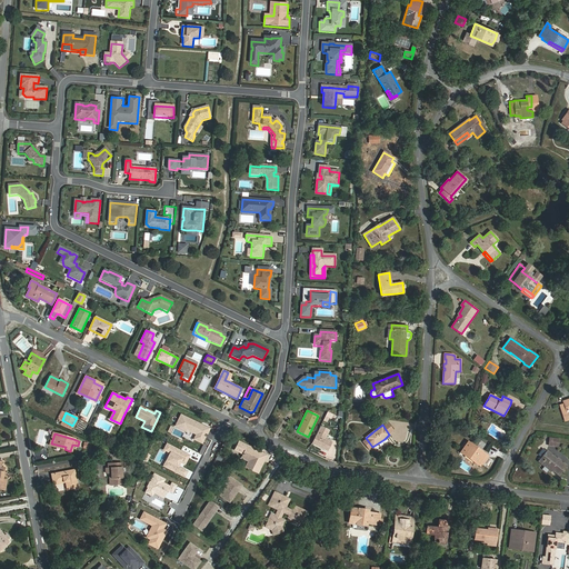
[(259,451),(241,442),(238,451),(246,455),(243,459),(251,462),(256,465),(253,470),(260,473),(269,456),(262,452),(261,453),(259,452),(259,451)]
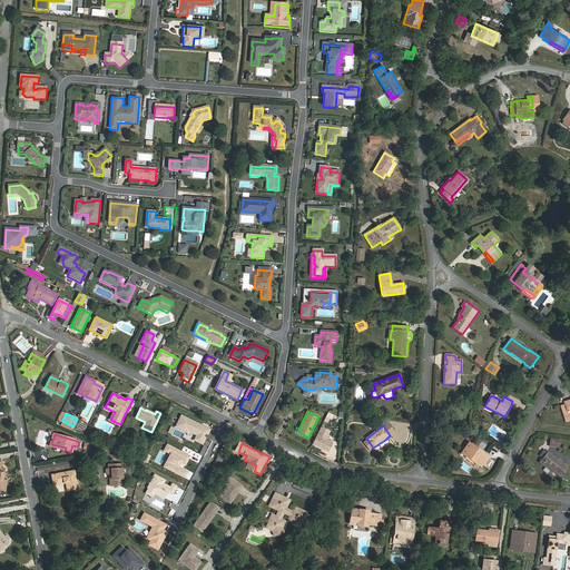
[(461,454),(478,467),(480,463),(485,455),(469,443),(461,454)]
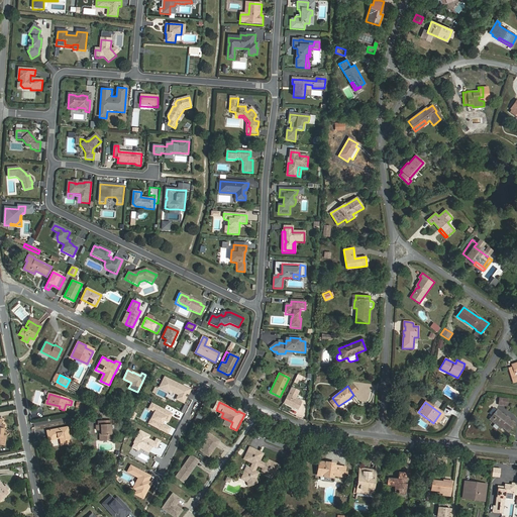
[(495,421),(502,426),(508,432),(514,424),(497,410),(489,419),(493,422),(495,421)]
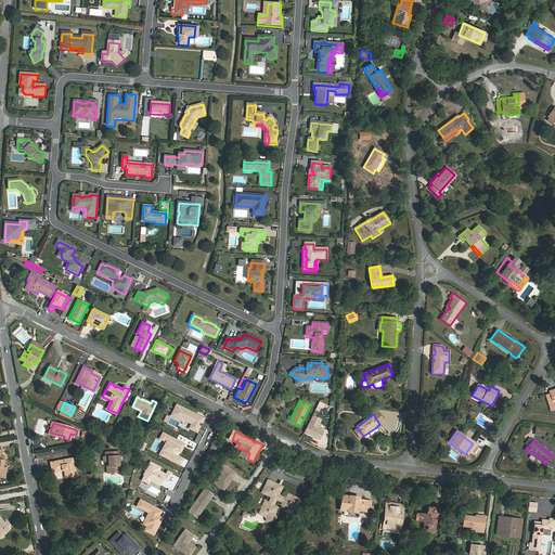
[(473,443),(467,451),(470,453),(476,446),(473,443)]
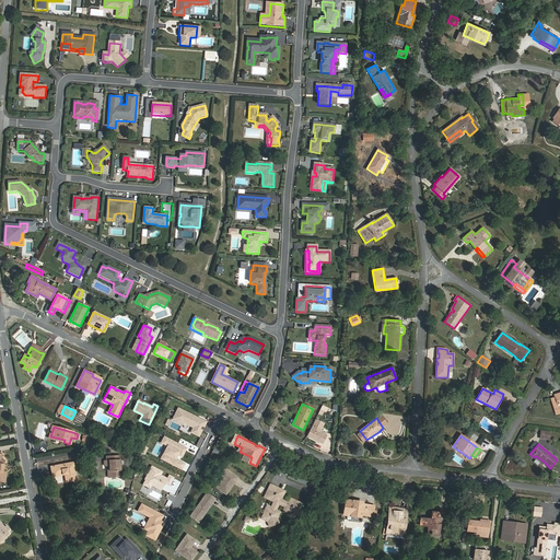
[(109,466),(109,477),(120,477),(119,456),(106,457),(106,461),(104,461),(104,466),(107,466),(109,466)]
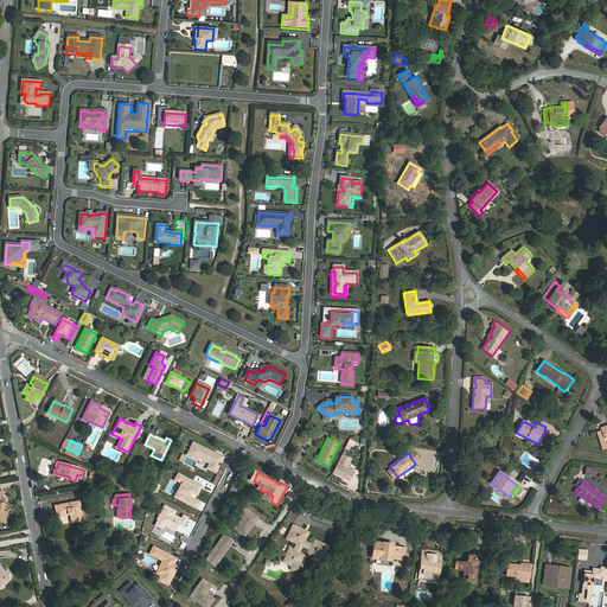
[(83,521),(80,502),(55,506),(57,517),(70,515),(71,522),(83,521)]
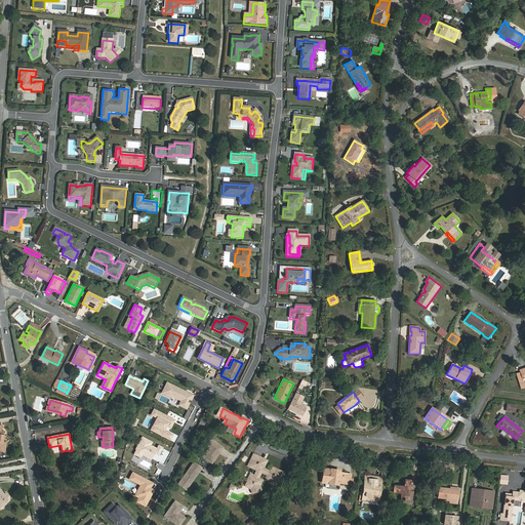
[(211,449),(205,457),(213,463),(220,453),(219,452),(224,447),(212,440),(208,447),(211,449)]
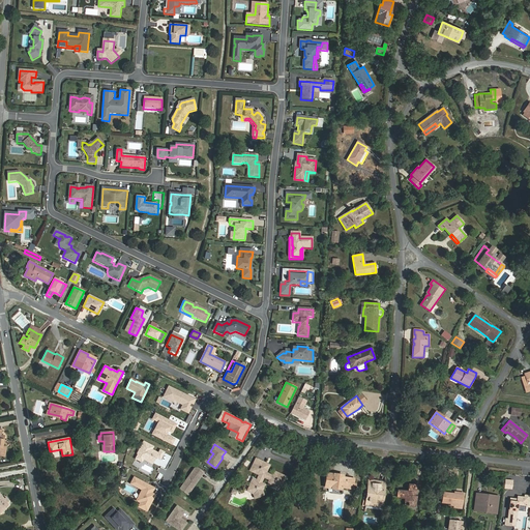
[(253,493),(262,490),(261,487),(264,481),(260,479),(263,473),(269,477),(267,481),(269,482),(280,489),(287,476),(274,469),(272,473),(267,470),(264,468),(268,460),(259,454),(256,461),(257,462),(254,467),(260,471),(258,475),(254,472),(251,477),(252,478),(247,484),(251,487),(252,490),(253,493)]
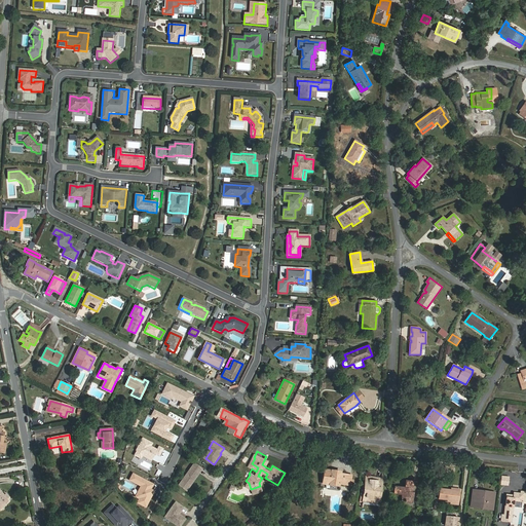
[(270,458),(266,456),(262,464),(265,466),(270,458)]
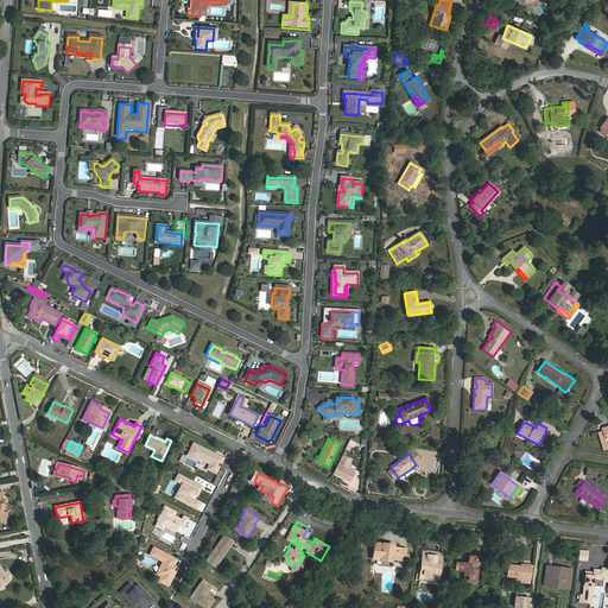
[(232,546),(235,543),(227,536),(208,562),(217,568),(222,561),(219,558),(221,556),(226,555),(230,549),(229,549),(230,545),(232,546)]
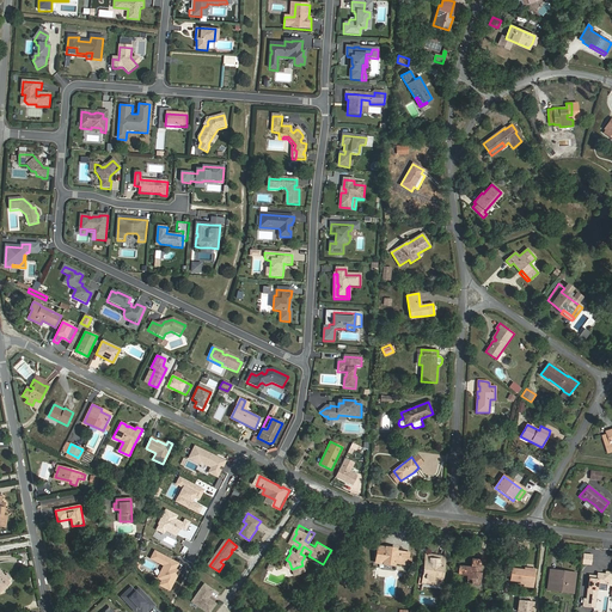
[(396,549),(377,546),(375,558),(384,560),(384,564),(383,569),(393,571),(395,562),(407,564),(409,552),(396,551),(396,549)]
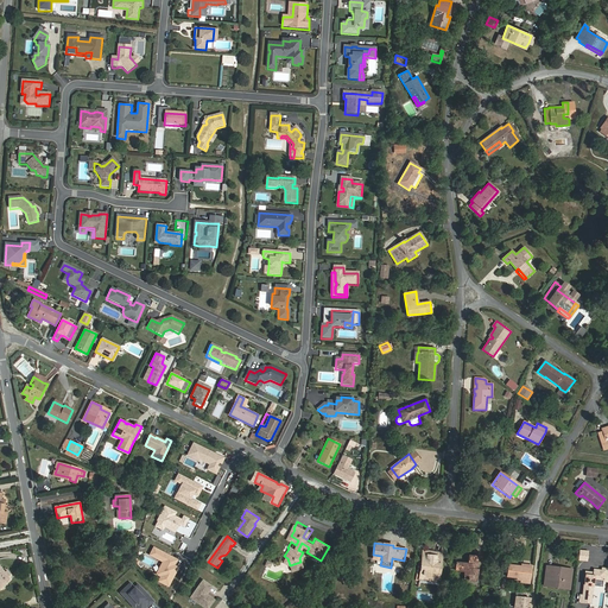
[(434,555),(422,553),(419,575),(437,578),(441,552),(434,551),(434,555)]
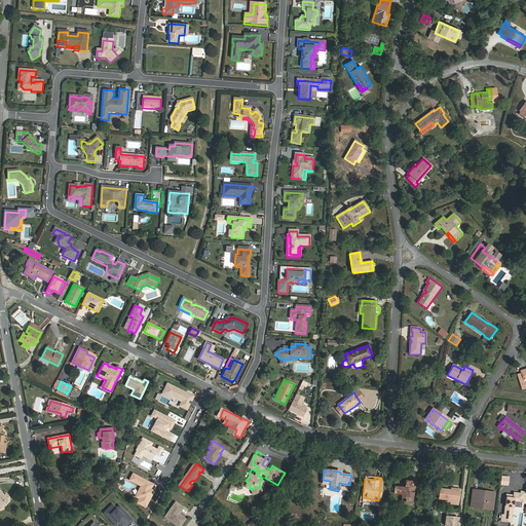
[(413,482),(406,481),(405,488),(395,487),(393,494),(401,495),(405,495),(404,502),(411,503),(412,493),(410,493),(410,488),(413,489),(413,482)]
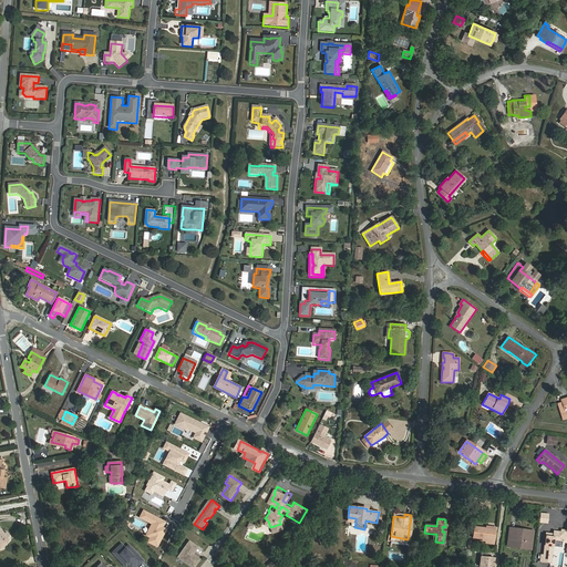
[(495,529),(485,528),(474,527),(473,538),(486,539),(485,543),(493,544),(495,529)]
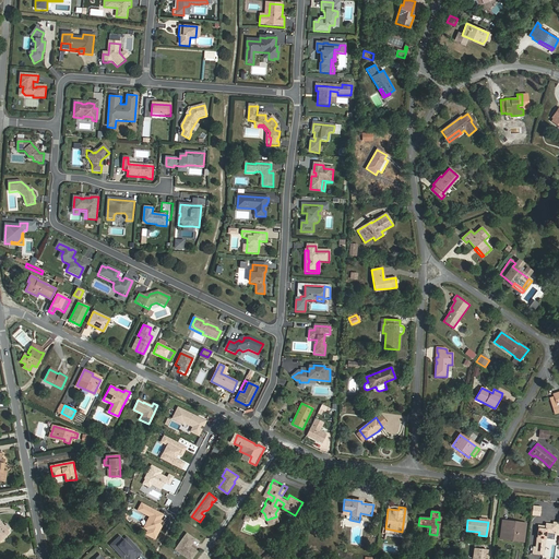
[(525,523),(523,523),(502,520),(500,535),(515,537),(515,539),(523,540),(525,523)]
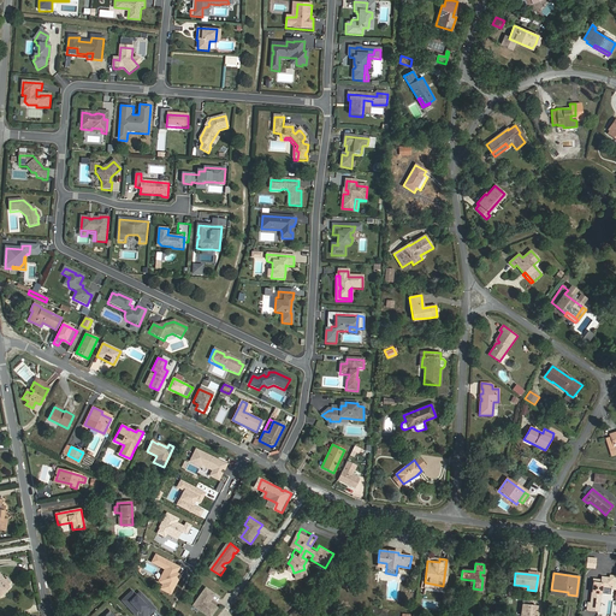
[(0,592),(7,586),(10,584),(6,579),(4,580),(0,575),(0,592)]
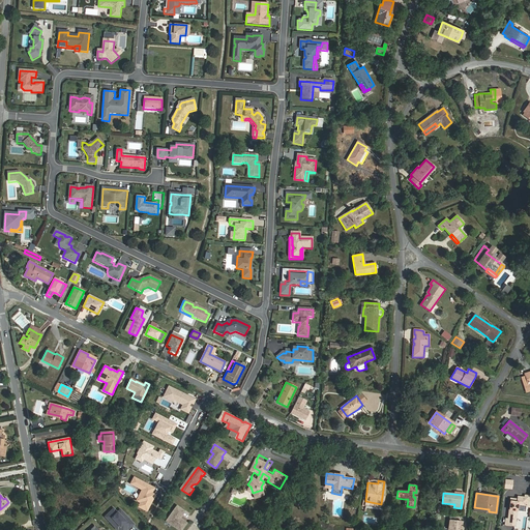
[(517,499),(510,498),(507,519),(505,519),(504,524),(514,526),(517,505),(529,507),(529,499),(529,498),(518,496),(517,499)]
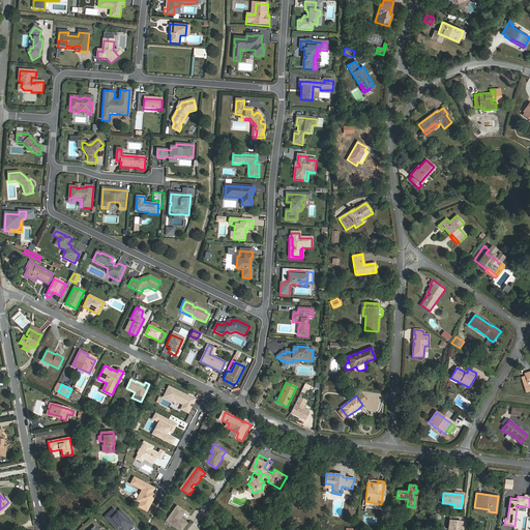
[(183,516),(185,512),(178,506),(168,521),(179,529),(182,529),(187,524),(181,519),(177,517),(180,513),(183,516)]
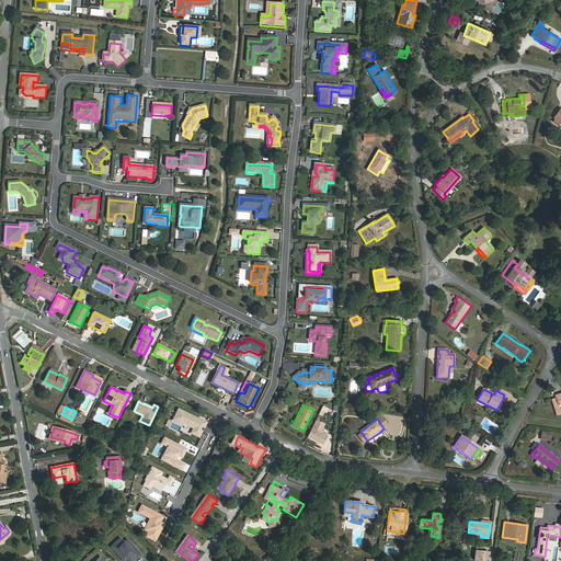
[(140,556),(126,540),(123,544),(119,539),(110,548),(114,552),(117,549),(126,558),(124,560),(125,560),(132,560),(130,560),(133,558),(135,559),(135,560),(140,556)]
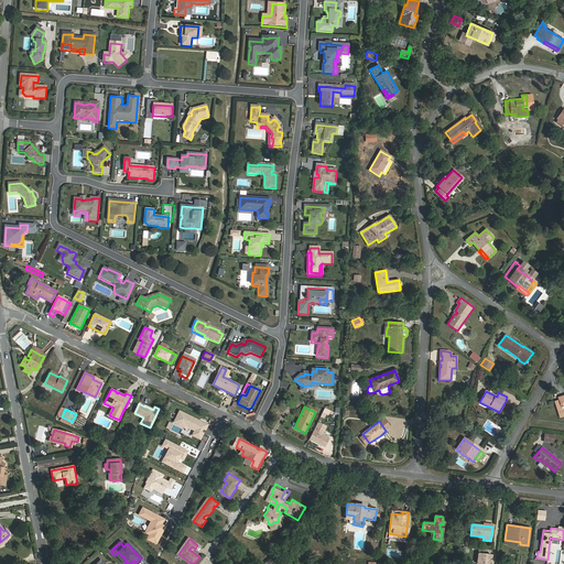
[(127,561),(118,552),(115,555),(123,563),(125,563),(127,561)]
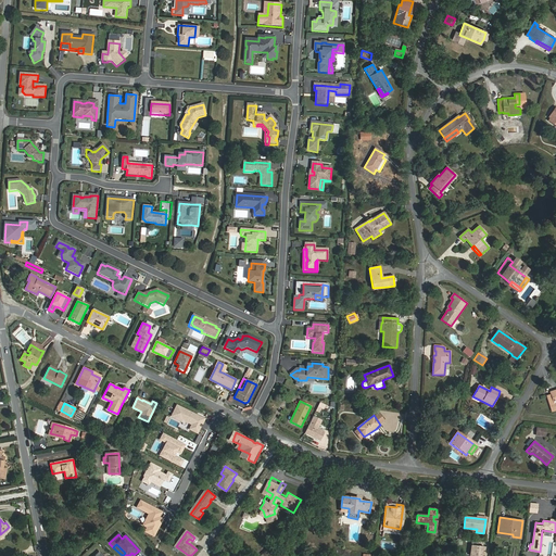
[(482,555),(484,547),(471,545),(469,555),(482,555)]
